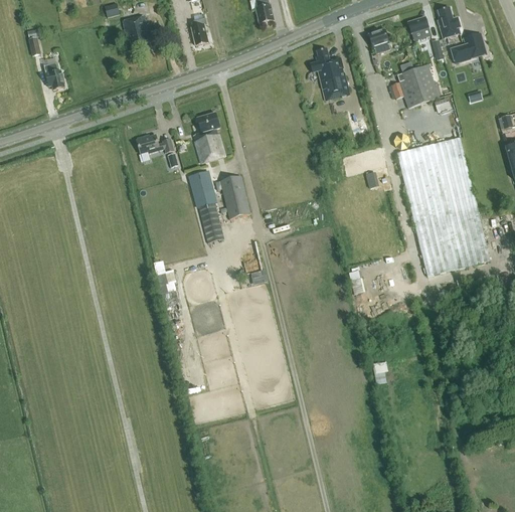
[(256,0),(259,7),(258,7),(261,22),(275,19),(272,4),(271,4),(270,0),(256,0)]
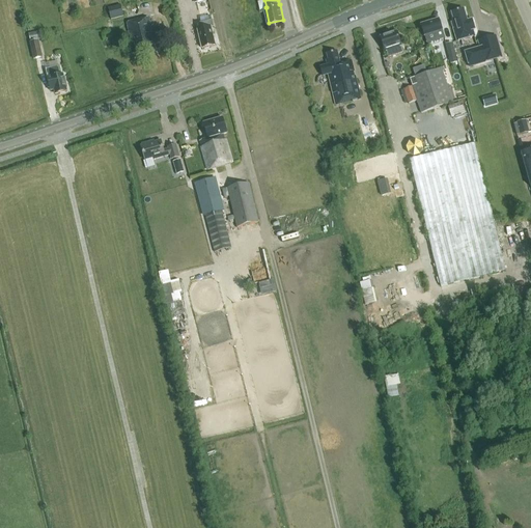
[(108,5),(111,18),(123,15),(121,2),(108,5)]
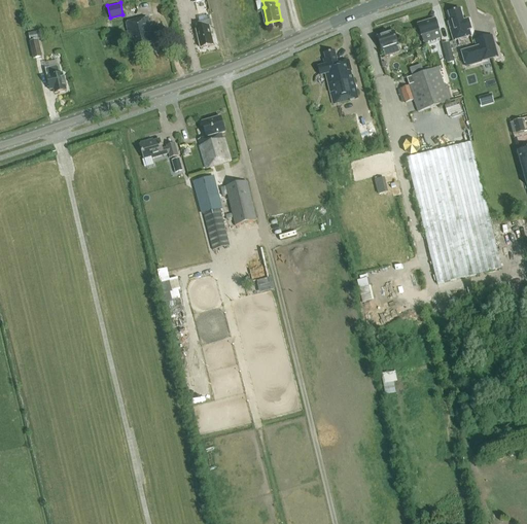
[(450,21),(454,37),(467,34),(470,33),(468,26),(470,25),(468,18),(464,19),(460,7),(450,10),(452,19),(450,21)]
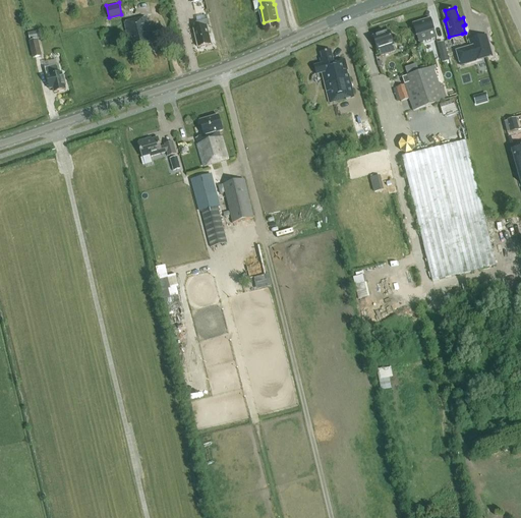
[(136,51),(153,47),(151,38),(150,38),(149,34),(152,33),(147,14),(125,20),(129,37),(131,36),(133,44),(134,43),(136,51)]
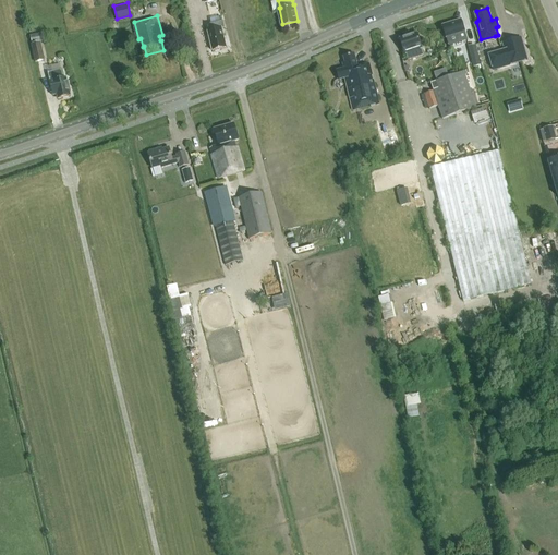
[(461,16),(443,23),(449,44),(469,38),(461,16)]
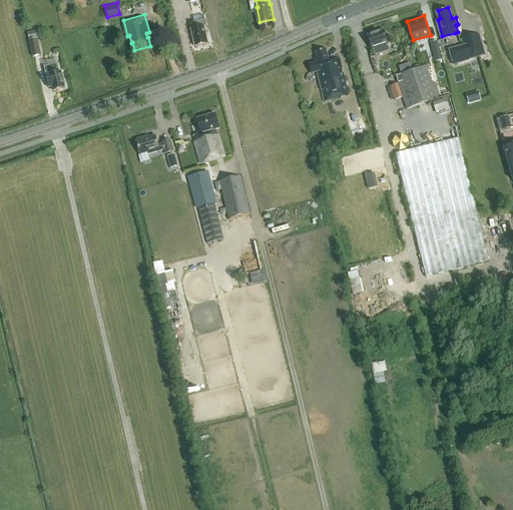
[(192,29),(191,30),(192,33),(193,33),(196,44),(208,41),(203,24),(206,23),(205,17),(192,20),(194,26),(192,26),(192,29)]
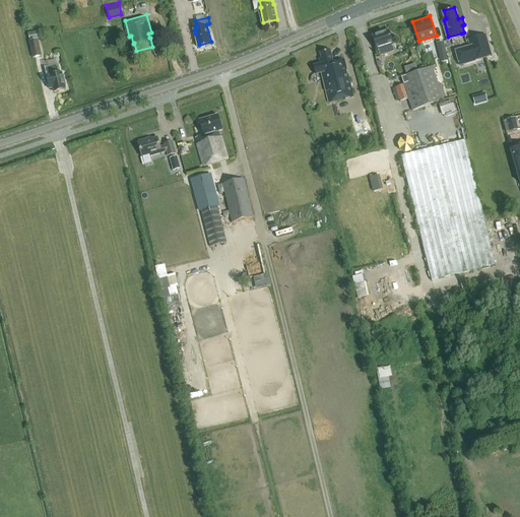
[(388,28),(373,35),(378,47),(381,53),(395,49),(392,42),(393,42),(388,28)]
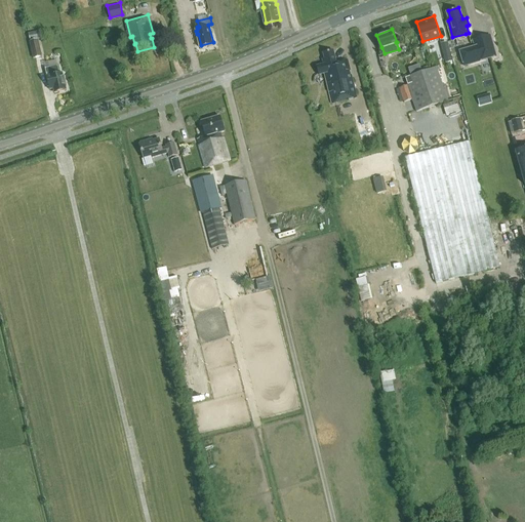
[(30,39),(41,37),(39,30),(29,32),(30,39)]
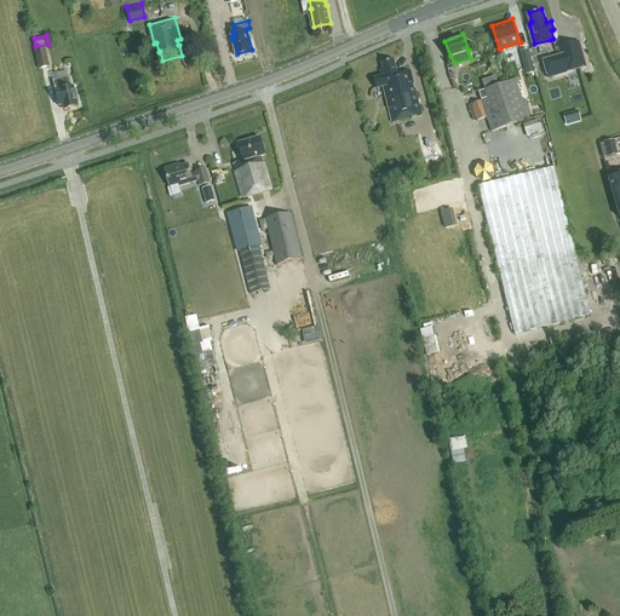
[(44,45),(35,47),(39,65),(49,64),(44,45)]
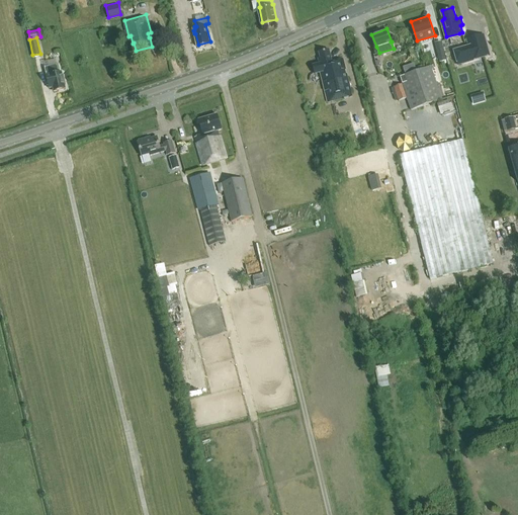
[(434,41),(437,51),(443,50),(441,39),(434,41)]
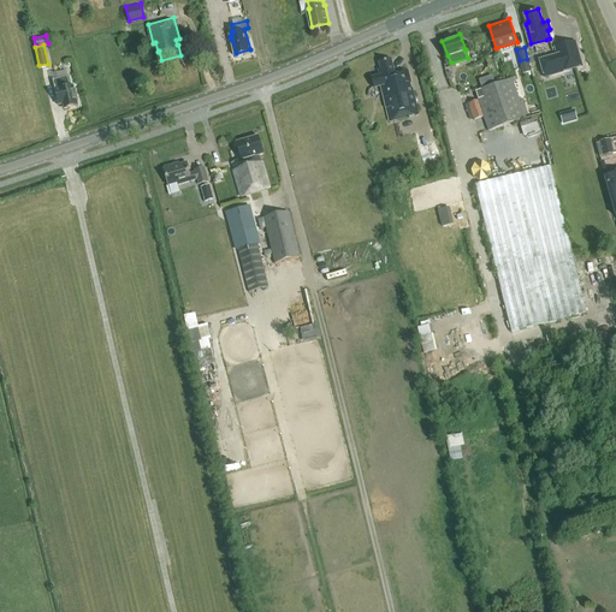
[(576,48),(545,57),(550,73),(581,64),(576,48)]
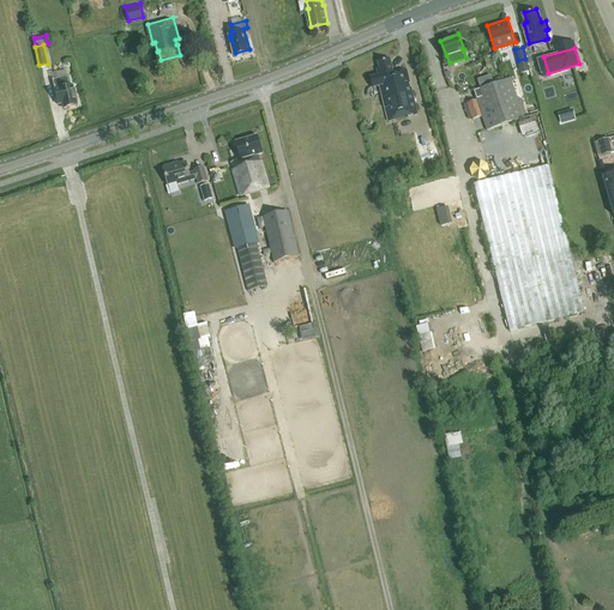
[(389,119),(417,112),(407,67),(395,71),(391,56),(378,59),(380,66),(377,66),(378,72),(371,74),(373,85),(380,83),(389,119)]
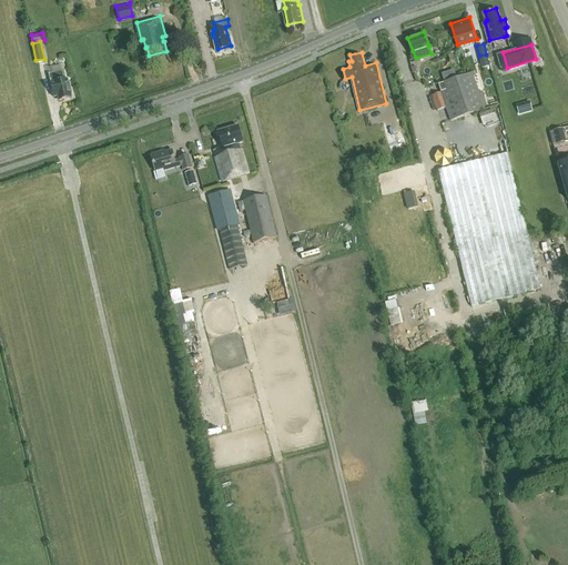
[(60,99),(72,96),(68,76),(66,77),(63,69),(50,72),(51,80),(54,96),(59,94),(60,99)]
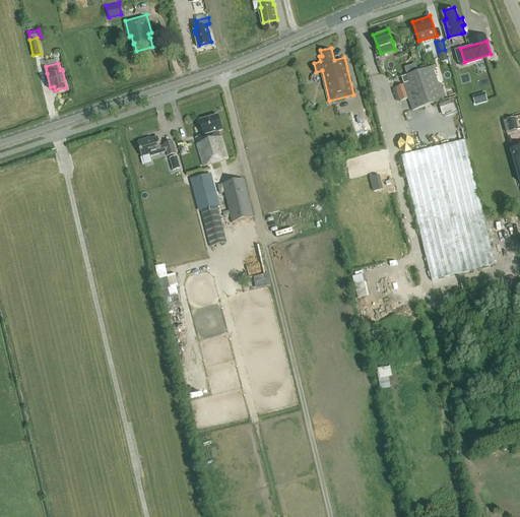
[(408,97),(412,109),(444,99),(432,64),(430,65),(401,74),(403,82),(408,97)]
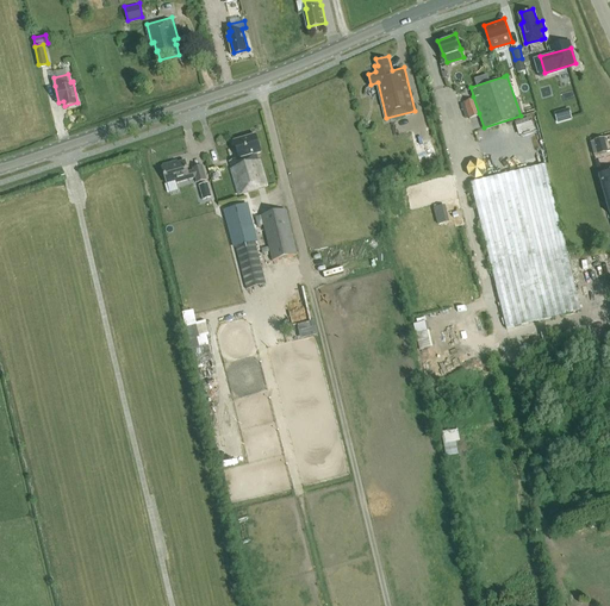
[(464,100),(470,117),(479,113),(473,97),(464,100)]
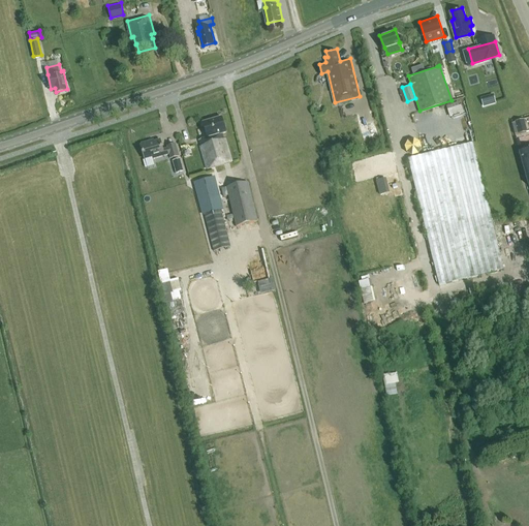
[(461,100),(447,101),(448,114),(463,112),(461,100)]
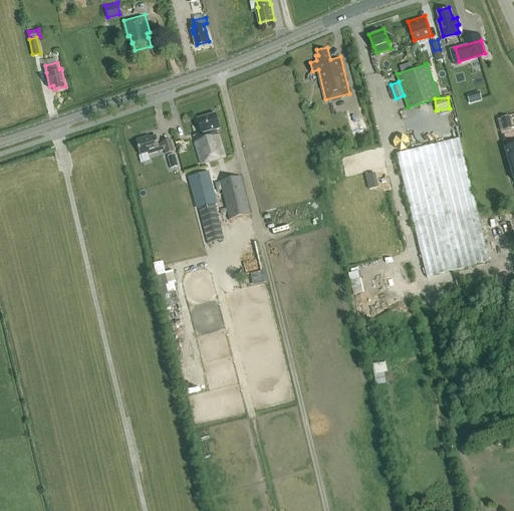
[(202,132),(194,134),(195,140),(201,162),(225,155),(219,133),(217,128),(220,126),(216,111),(198,116),(202,132)]
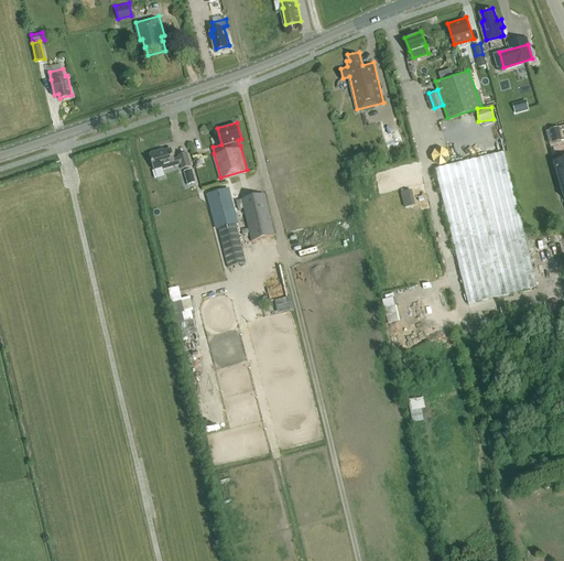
[(549,141),(562,138),(559,125),(548,128),(549,129),(545,129),(549,141)]
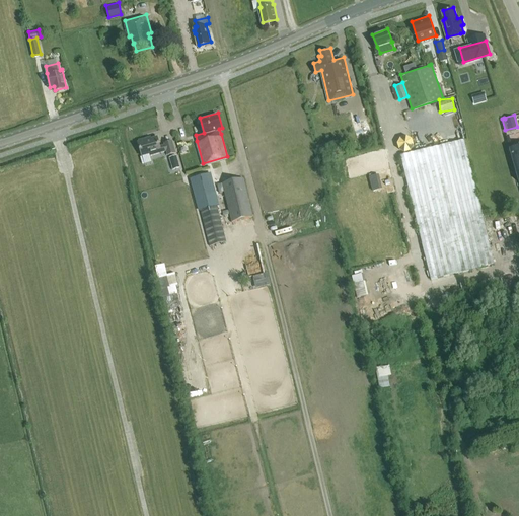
[(167,153),(175,151),(171,139),(164,141),(164,143),(159,145),(157,135),(150,137),(150,135),(139,139),(139,140),(138,141),(142,154),(150,152),(150,154),(166,149),(167,153)]
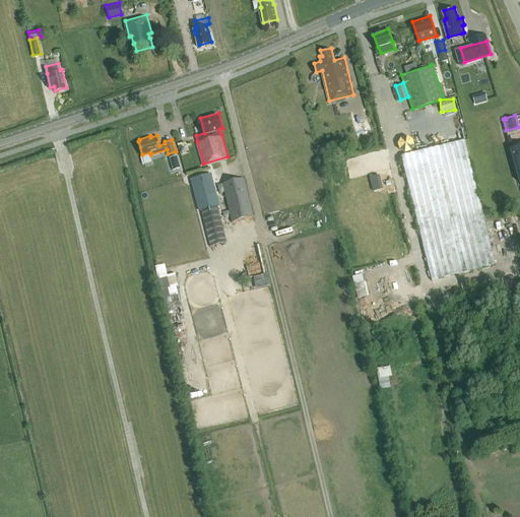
[(495,263),(464,138),(401,153),(431,278),(495,263)]
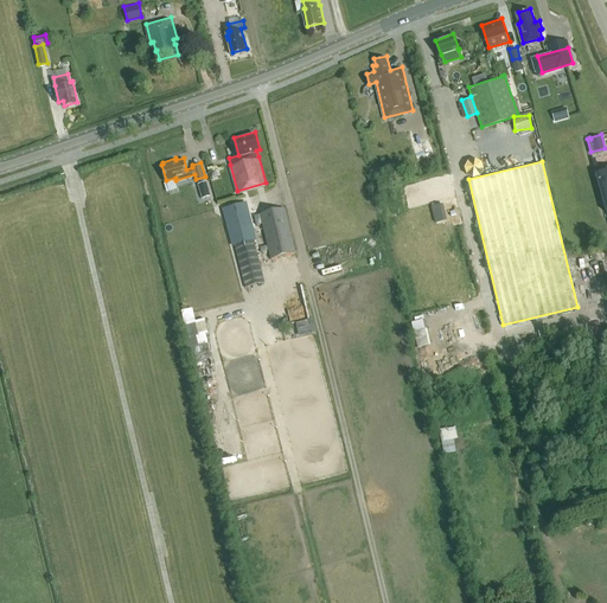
[(606,210),(606,168),(596,172),(606,210)]
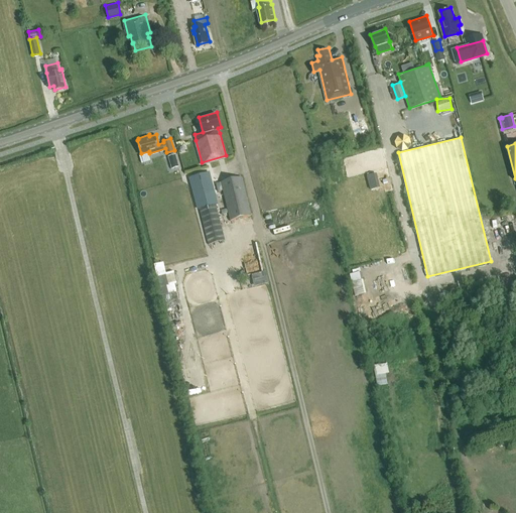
[(175,153),(168,154),(172,167),(178,165),(175,153)]
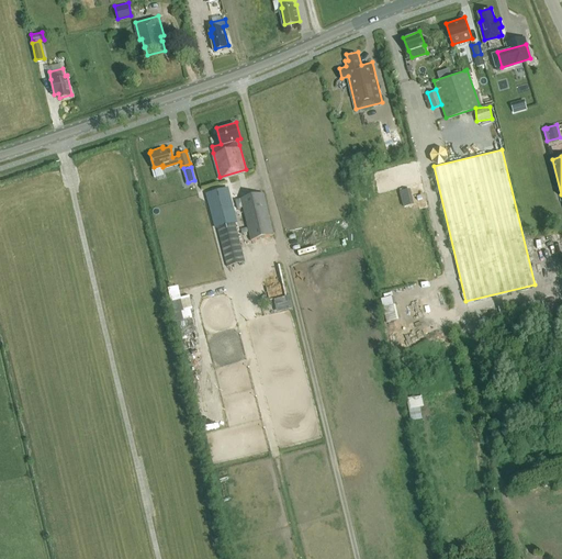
[(206,189),(217,226),(227,264),(245,259),(235,221),(225,185),(206,189)]
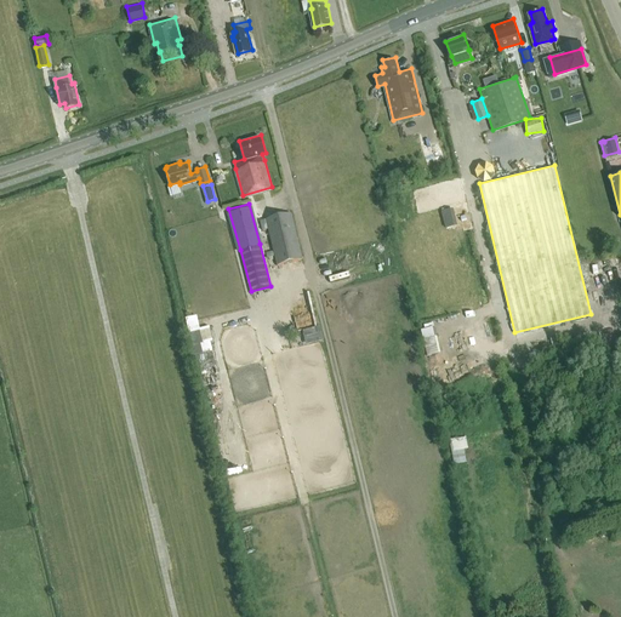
[(302,257),(291,211),(261,220),(263,228),(268,227),(277,263),(302,257)]
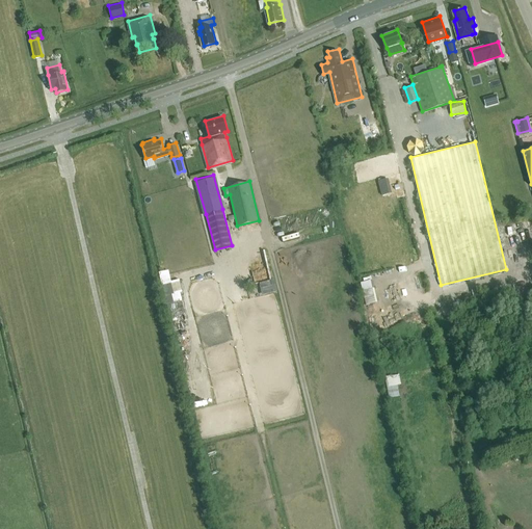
[(363,279),(366,302),(376,301),(373,278),(363,279)]
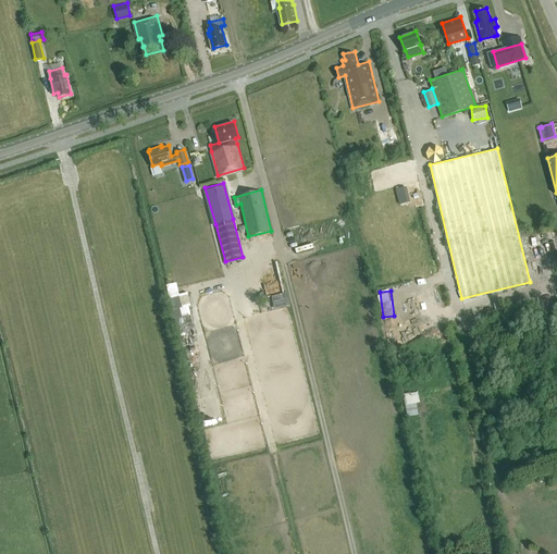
[(407,414),(420,413),(418,390),(405,391),(407,414)]
